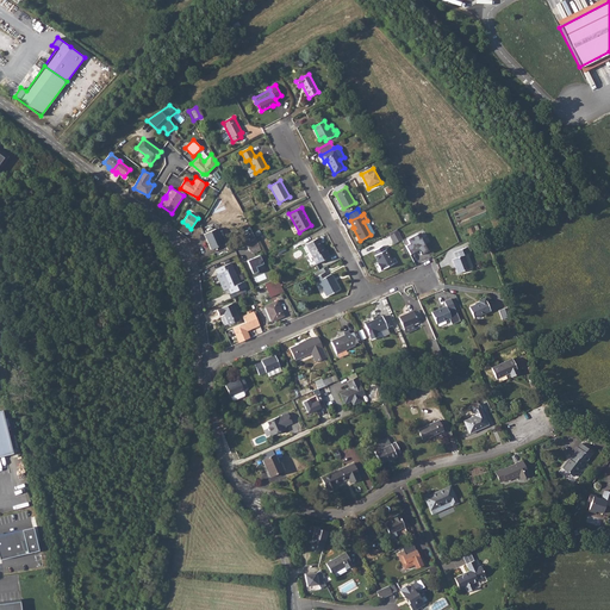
[(367,221),(363,222),(371,235),(374,232),(367,221)]
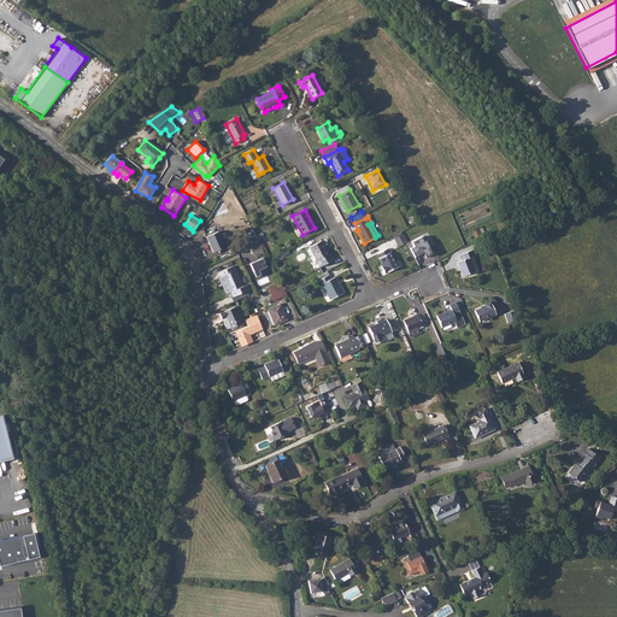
[(218,231),(206,236),(213,252),(225,247),(218,231)]
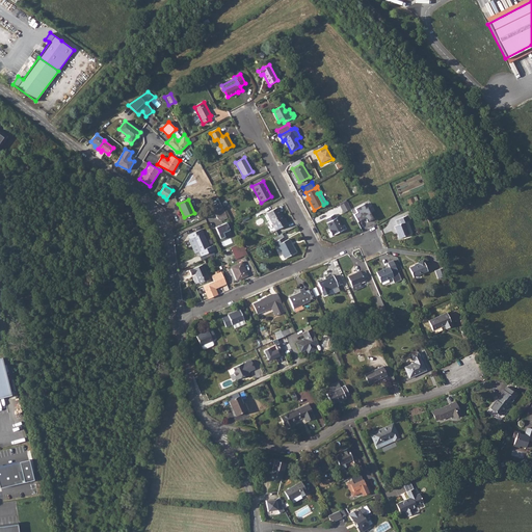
[(347,202),(340,205),(344,212),(350,209),(347,202)]
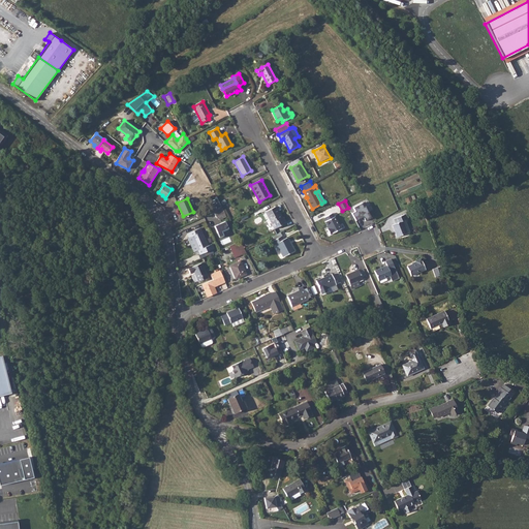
[(356,211),(352,213),(356,221),(364,217),(366,221),(372,217),(366,207),(364,208),(362,204),(354,208),(356,211)]
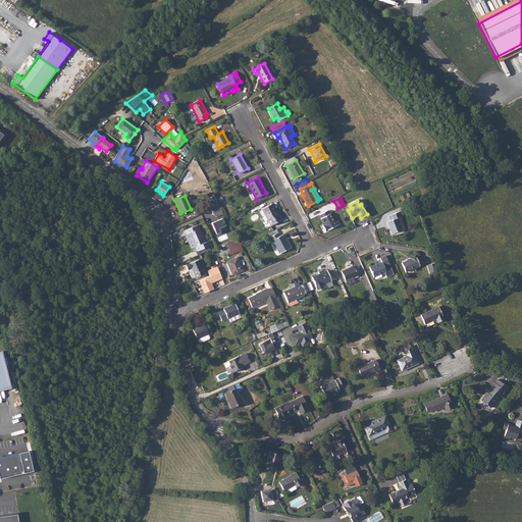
[(272,203),(262,209),(265,215),(271,226),(282,219),(279,214),(278,214),(272,203)]
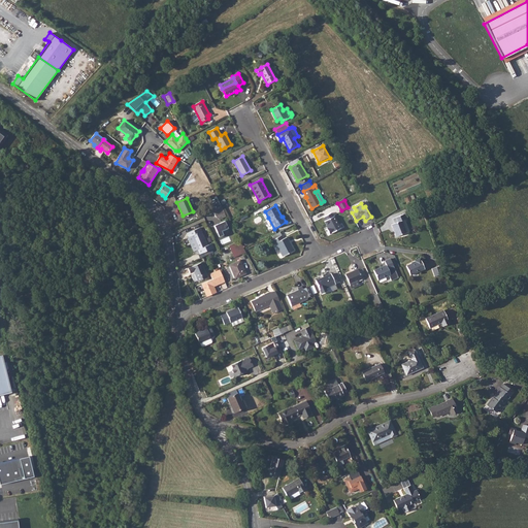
[(222,207),(213,210),(216,216),(225,212),(222,207)]
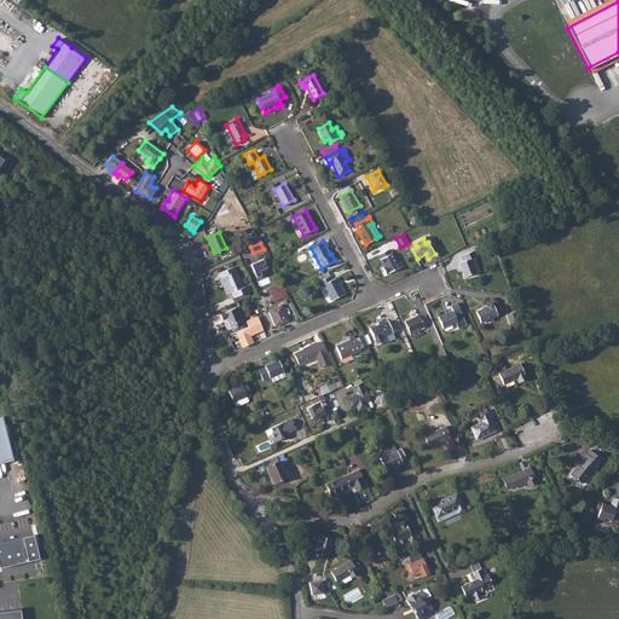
[(388,249),(379,254),(381,258),(381,259),(385,266),(382,267),(386,275),(399,267),(392,253),(391,253),(388,249)]
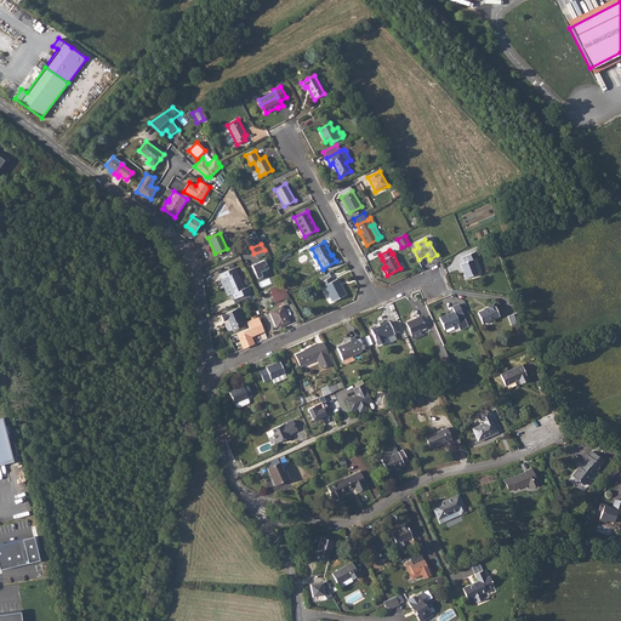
[(476,254),(463,257),(465,262),(461,265),(466,278),(478,273),(472,260),(477,257),(476,254)]
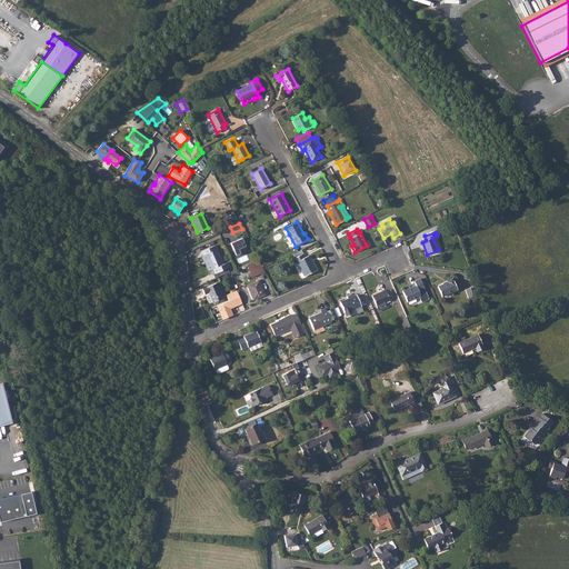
[(241,253),(240,249),(247,246),(243,238),(231,243),(237,256),(241,253)]
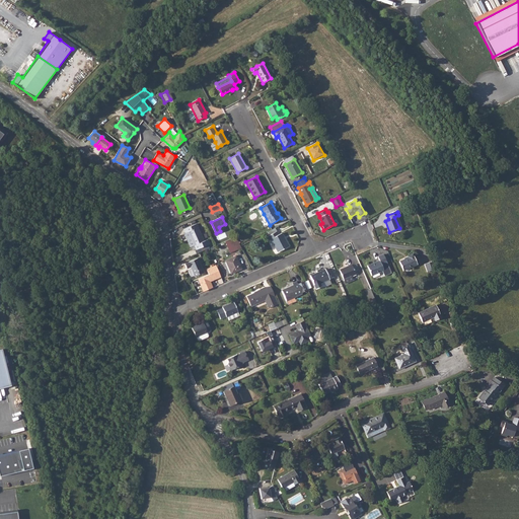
[(197,223),(183,229),(186,232),(184,233),(191,246),(195,245),(197,249),(209,243),(207,239),(204,240),(197,223)]
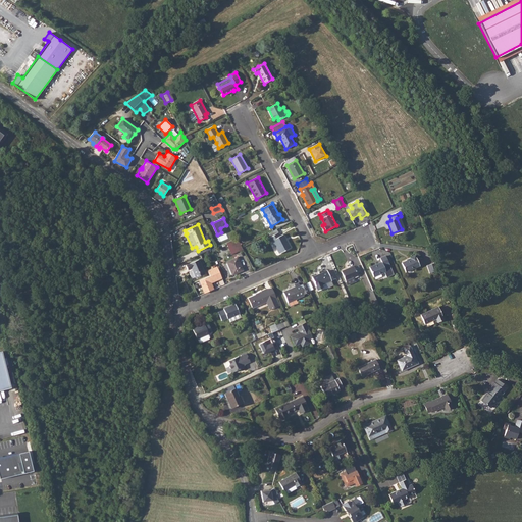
[(270,237),(269,238),(271,241),(272,241),(279,254),(291,248),(283,235),(280,236),(278,232),(277,232),(276,229),(268,233),(270,237)]
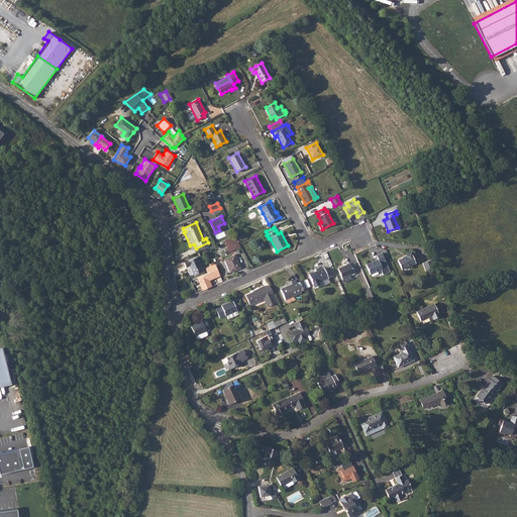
[(234,235),(224,239),(229,251),(241,246),(240,244),(234,235)]
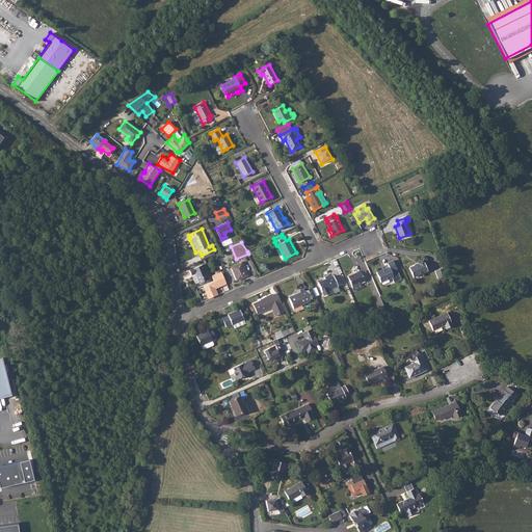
[(387,263),(389,267),(393,276),(396,283),(402,280),(393,260),(387,263)]
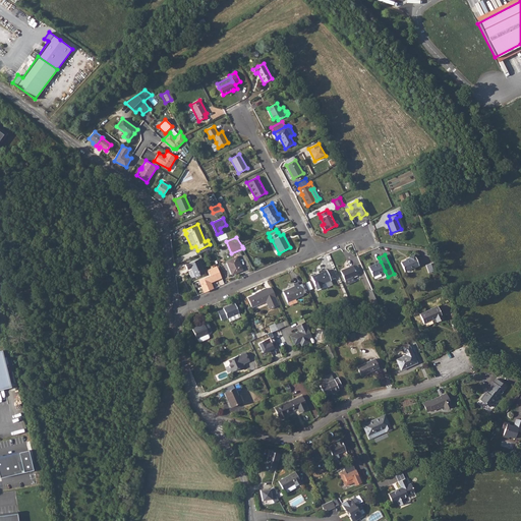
[(409,258),(401,263),(405,272),(419,265),(414,254),(409,256),(409,258)]
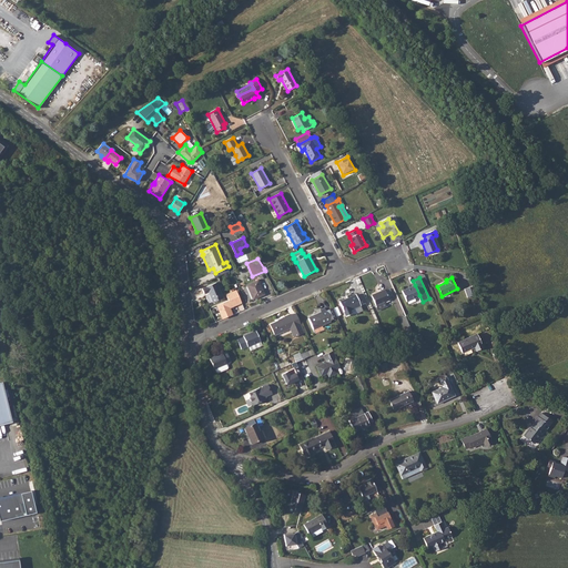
[(259,280),(246,285),(253,300),(264,294),(259,280)]
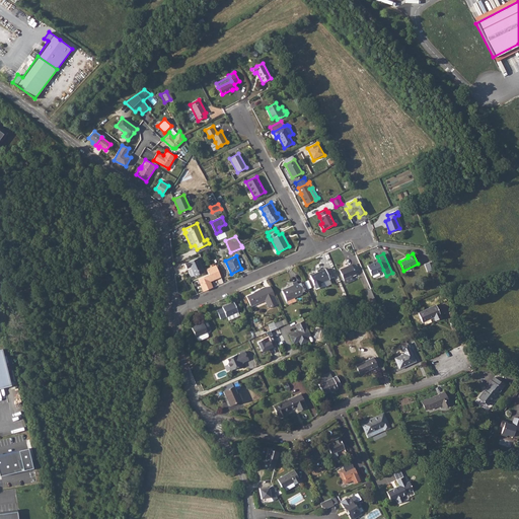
[(198,257),(184,264),(187,269),(191,267),(195,277),(204,273),(198,257)]
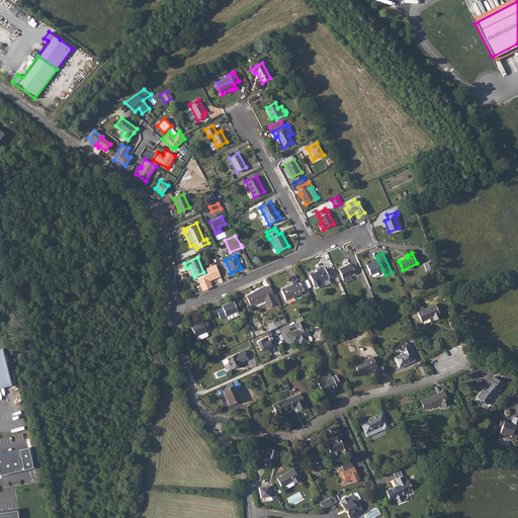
[(378,260),(366,265),(370,274),(373,273),(382,269),(378,260)]
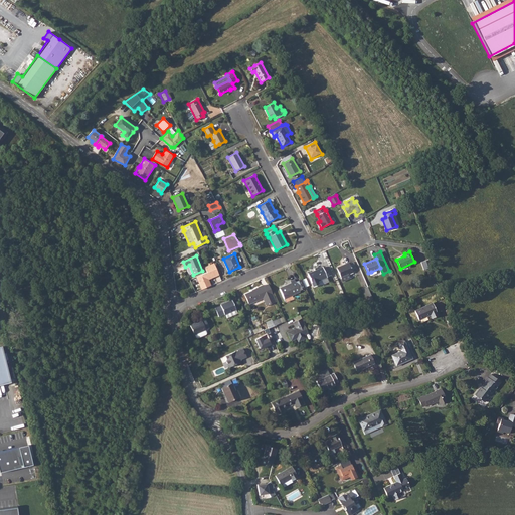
[(433,266),(430,259),(421,262),(423,269),(433,266)]
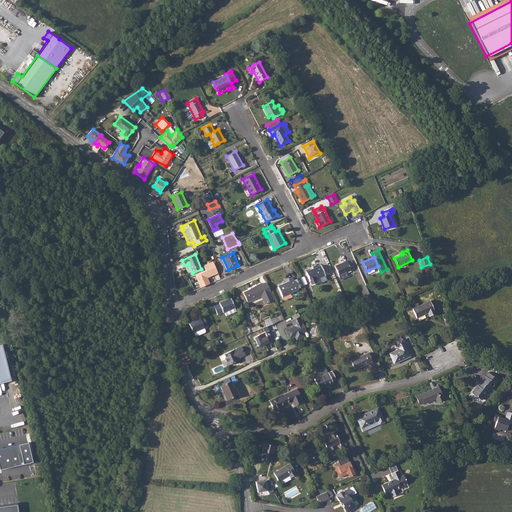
[(339,275),(346,272),(347,271),(351,270),(350,269),(354,267),(352,263),(350,260),(347,262),(347,260),(334,266),(339,275)]
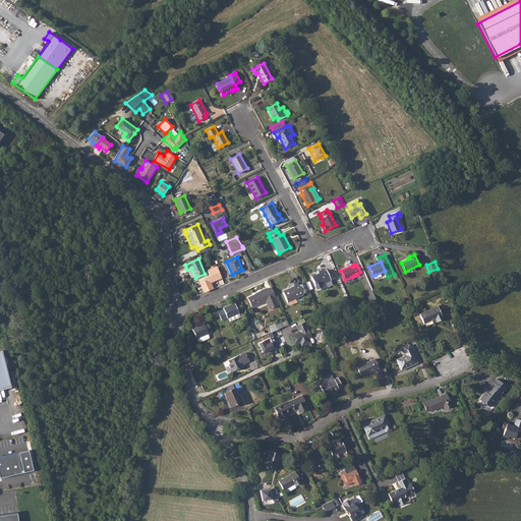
[(210,275),(199,280),(205,292),(215,288),(212,283),(223,278),(218,266),(208,270),(210,275)]
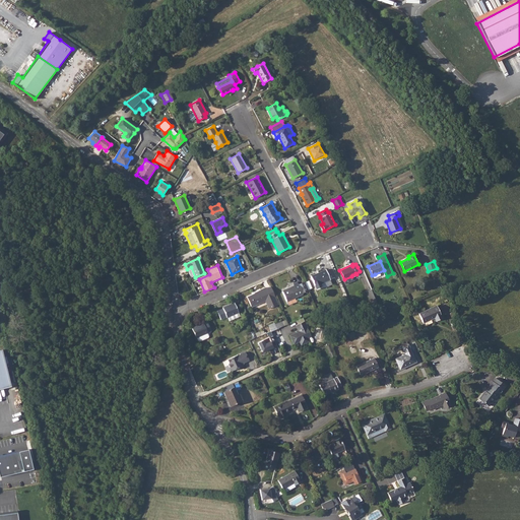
[(326,269),(311,276),(316,289),(322,286),(320,283),(330,279),(326,269)]
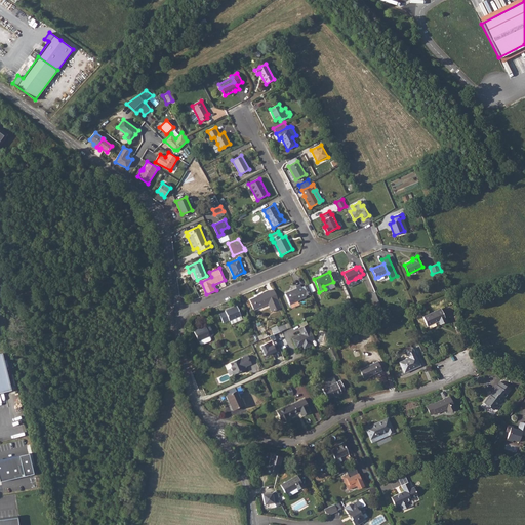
[(292,291),(285,294),(289,304),(306,296),(299,284),(296,286),(296,288),(292,290),(292,291)]
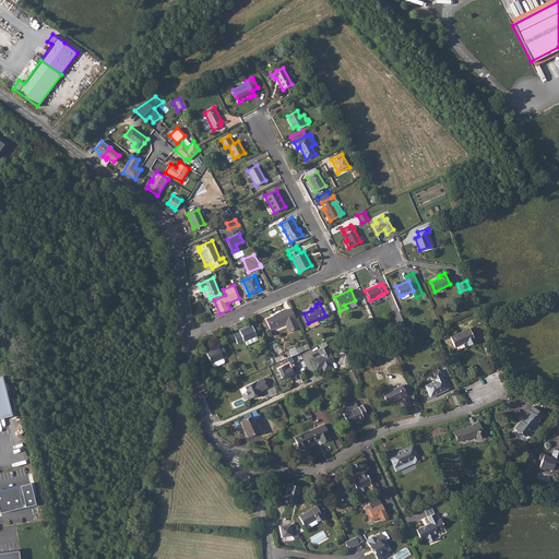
[(270,330),(281,325),(285,323),(289,321),(293,330),(299,328),(292,310),(287,312),(286,310),(285,309),(280,311),(280,312),(265,319),(270,330)]
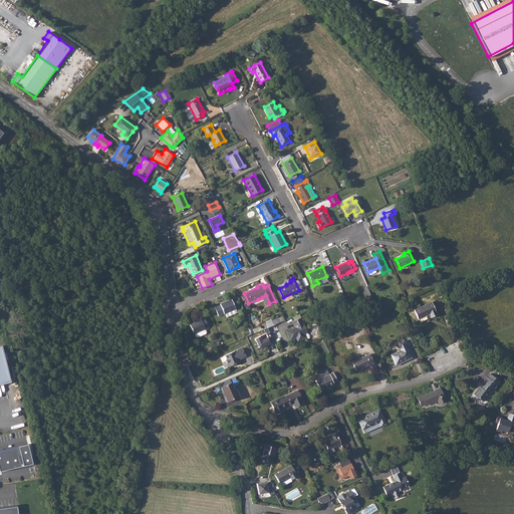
[(368,302),(368,301),(372,300),(366,286),(361,288),(368,302)]
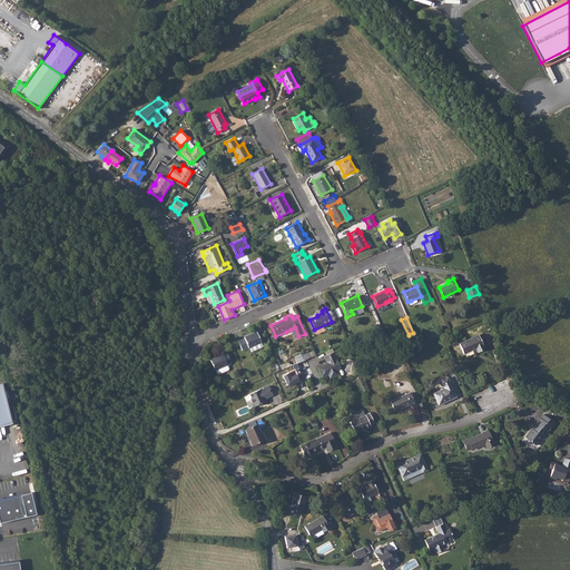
[(248,347),(249,347),(258,343),(262,342),(257,332),(244,337),(245,337),(238,341),(242,350),(248,347)]
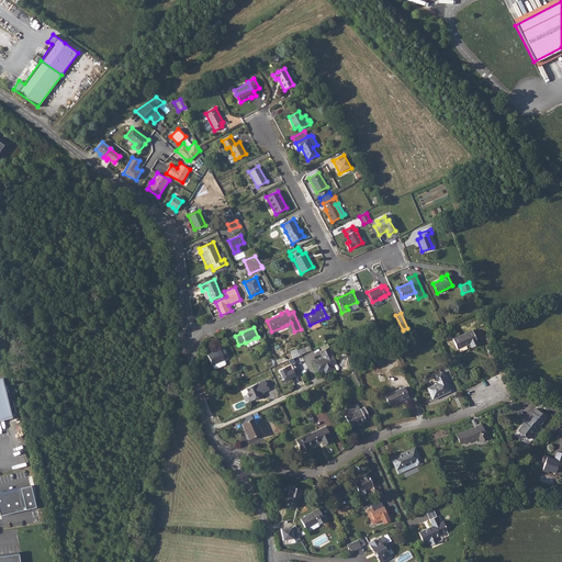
[(472,330),(453,338),(458,349),(470,344),(471,347),(479,344),(472,330)]
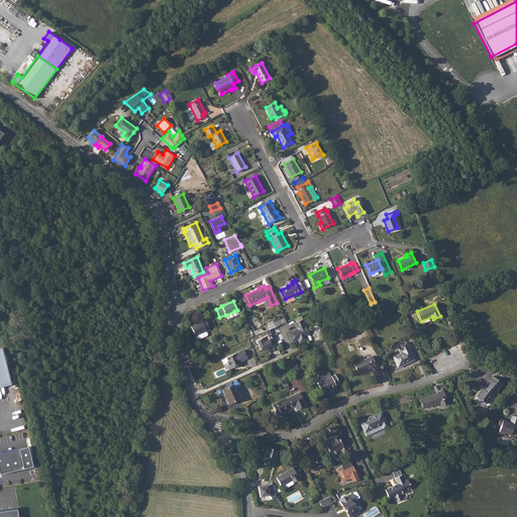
[(277,325),(282,323),(281,319),(274,322),(273,320),(267,323),(270,328),(277,325)]
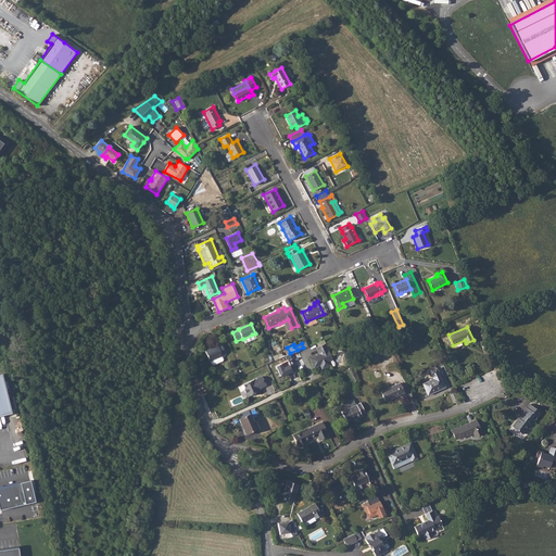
[(319,354),(310,358),(314,368),(319,365),(321,369),(330,365),(329,362),(332,359),(328,350),(326,343),(316,348),(319,354)]
